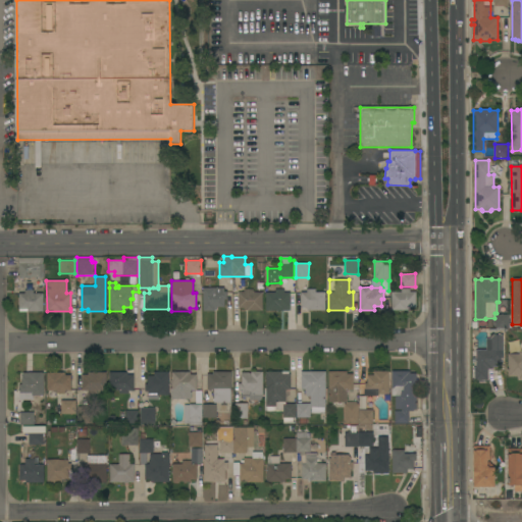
[(203,288),(224,288),(224,292),(226,292),(226,299),(224,299),(224,307),(216,307),(216,310),(214,310),(214,311),(203,311),(203,288)]
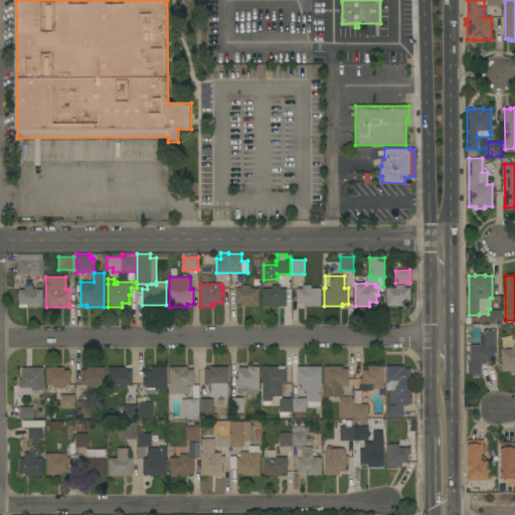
[(321,306),(303,307),(303,304),(297,304),(297,289),(302,289),(302,285),(311,285),(311,289),(320,289),(321,306)]
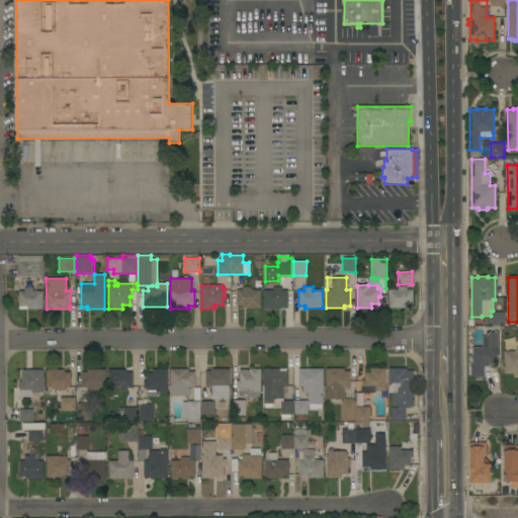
[(389,289),(398,289),(398,286),(407,286),(407,289),(413,289),(413,306),(407,306),(407,308),(389,308),(389,289)]
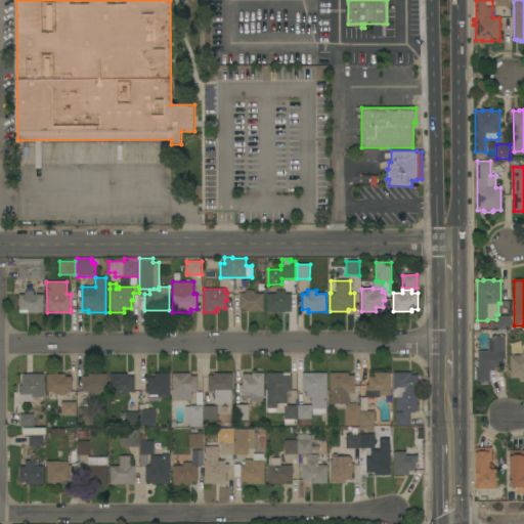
[(43,312),(19,312),(19,310),(18,310),(18,294),(25,294),(25,291),(34,291),(34,294),(43,294),(43,312)]
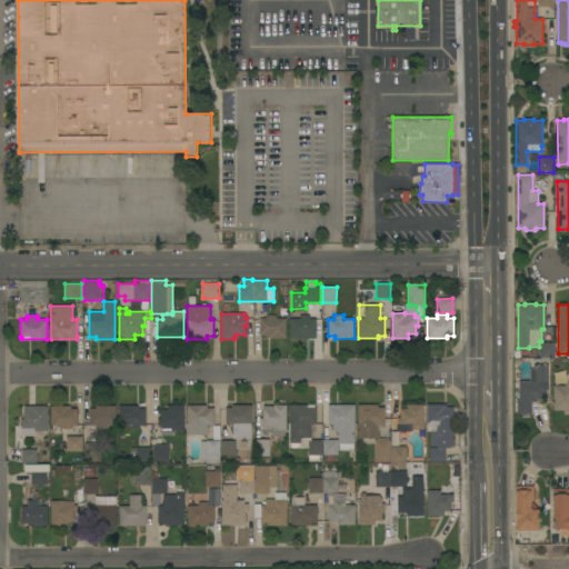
[(286,339),(266,339),(266,336),(259,336),(259,319),(266,319),(266,316),(276,316),(276,319),(286,319),(286,339)]
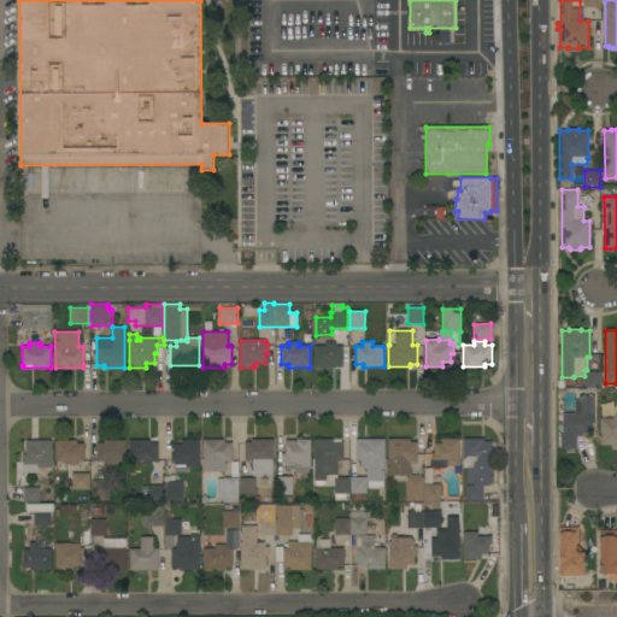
[(313,368),(313,346),(325,346),(325,342),(335,342),(335,346),(342,346),(342,368),(313,368)]
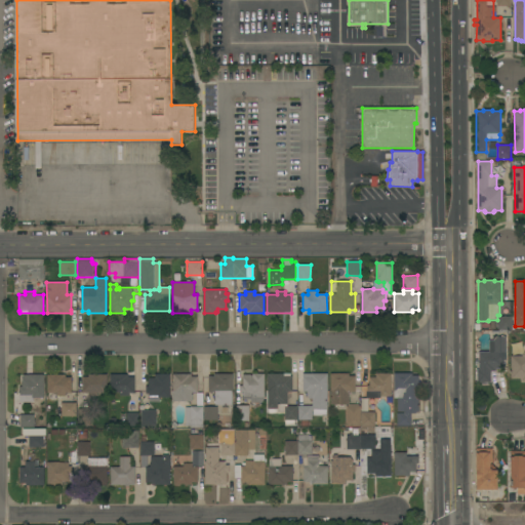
[(512,330),(507,330),(507,332),(499,332),(499,330),(498,330),(498,316),(512,316),(512,330)]
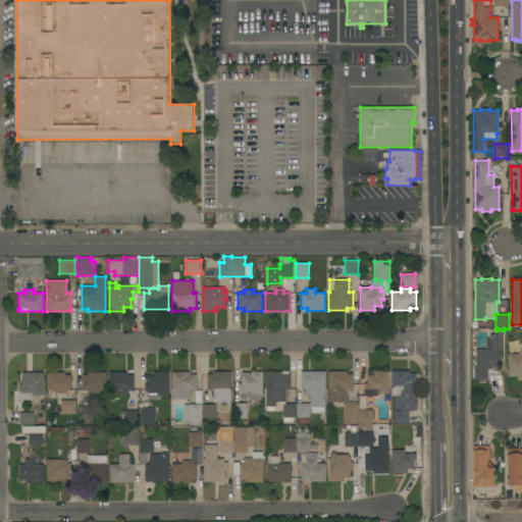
[(503,359),(501,359),(501,367),(493,367),(493,369),(488,369),(488,380),(474,380),(473,367),(476,367),(475,350),(485,350),(485,338),(491,338),(491,334),(502,334),(502,335),(503,335),(503,359)]
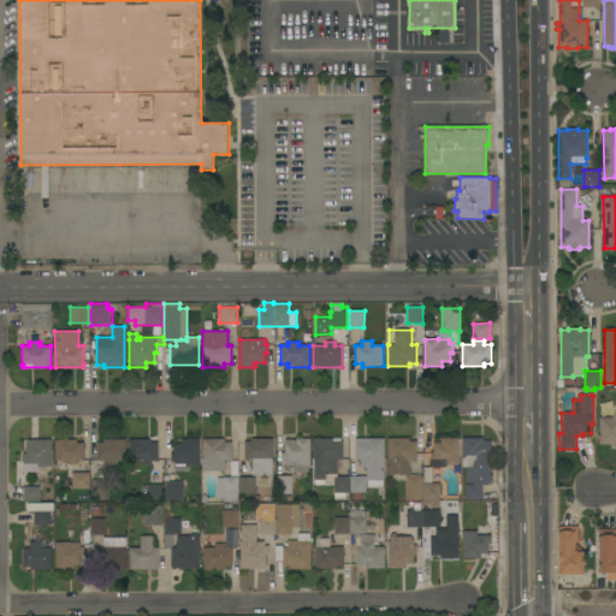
[(612,418),(612,415),(615,415),(615,446),(612,446),(612,444),(599,444),(599,418),(612,418)]
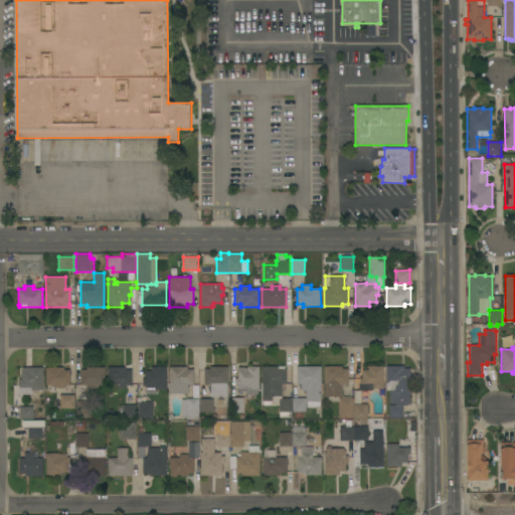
[(228,384),(227,384),(227,397),(210,397),(210,384),(204,384),(204,369),(210,369),(210,366),(228,366),(228,384)]
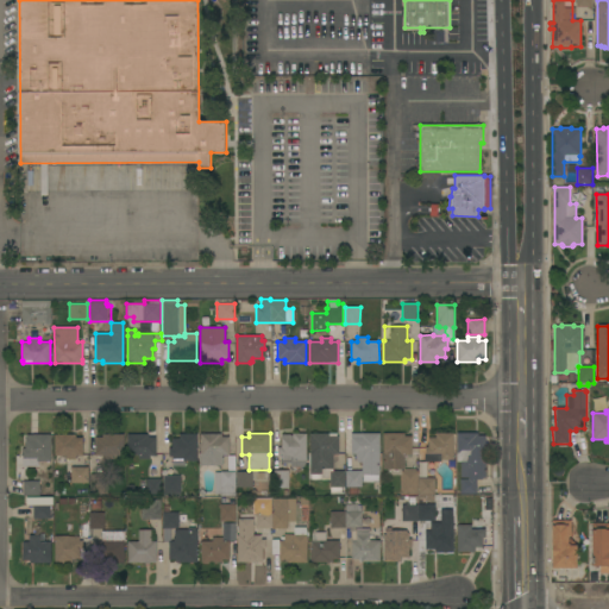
[(306,460),(305,460),(305,466),(290,466),(290,463),(281,463),(281,457),(278,457),(278,447),(281,447),(281,434),(293,434),(293,433),(306,433),(306,460)]
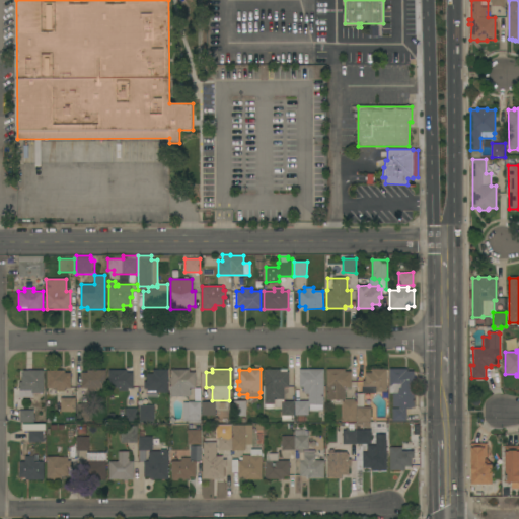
[(288,387),(284,387),(284,390),(283,390),(283,401),(294,401),(294,416),(293,416),(293,421),(281,421),(281,420),(280,420),(280,416),(281,416),(281,410),(274,410),(274,409),(263,409),(263,386),(264,386),(264,369),(287,369),(287,372),(288,372),(288,387)]
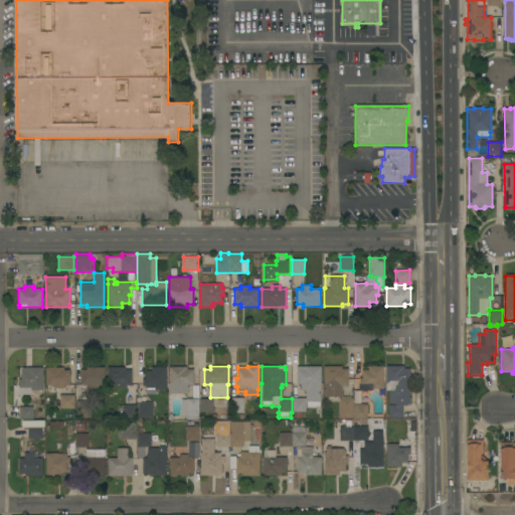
[(321,366),(321,401),(320,401),(320,407),(307,407),(307,401),(306,401),(306,391),(302,391),(302,388),(301,388),(301,384),(297,384),(297,366),(321,366)]
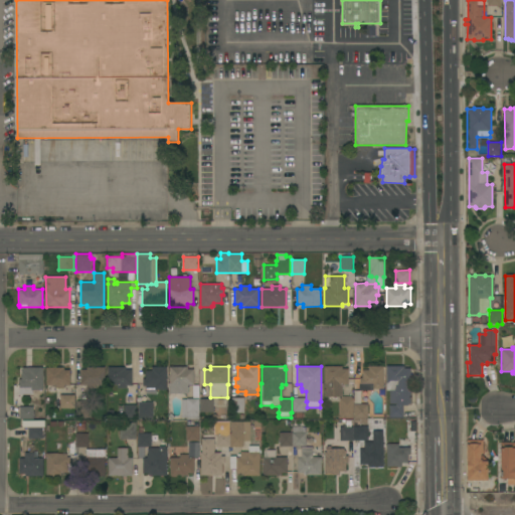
[(342,366),(342,369),(348,369),(348,378),(351,378),(351,384),(343,384),(343,385),(342,385),(342,396),(324,396),(324,366),(342,366)]
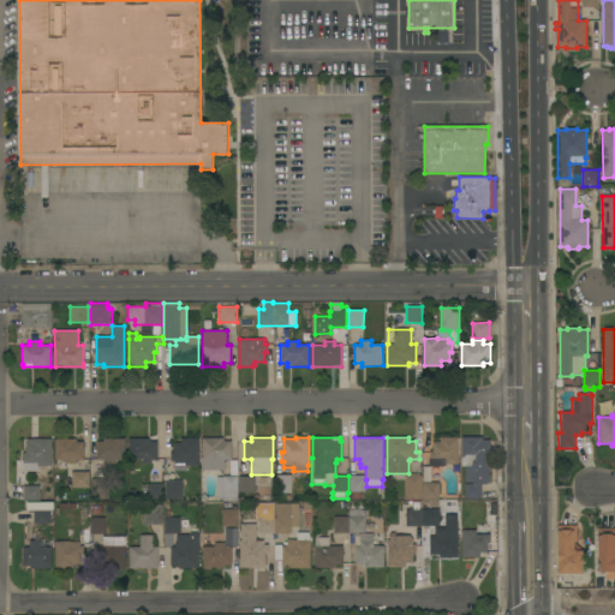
[(458,465),(445,465),(445,464),(433,464),(433,460),(429,460),(429,452),(433,452),(433,442),(440,442),(440,437),(458,437),(458,465)]
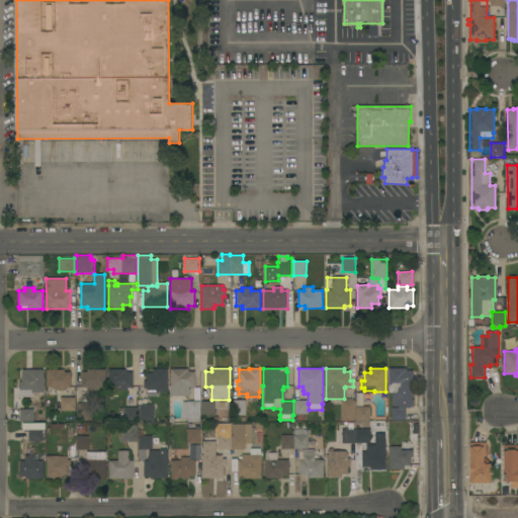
[(413,406),(410,406),(410,408),(405,408),(405,420),(392,420),(392,408),(398,408),(398,407),(392,407),(392,393),(389,393),(389,368),(407,368),(407,370),(413,370),(413,406)]
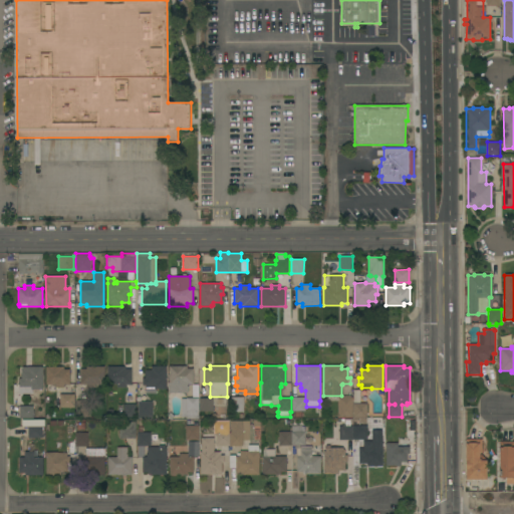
[(43,390),(32,390),(32,394),(22,394),(22,386),(19,386),(19,370),(28,370),(28,366),(42,366),(43,390)]
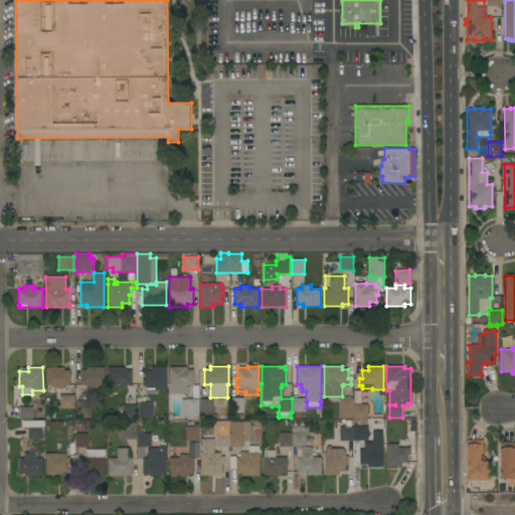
[(64,367),(64,370),(69,370),(70,385),(64,385),(64,388),(55,388),(55,385),(46,385),(45,367),(64,367)]
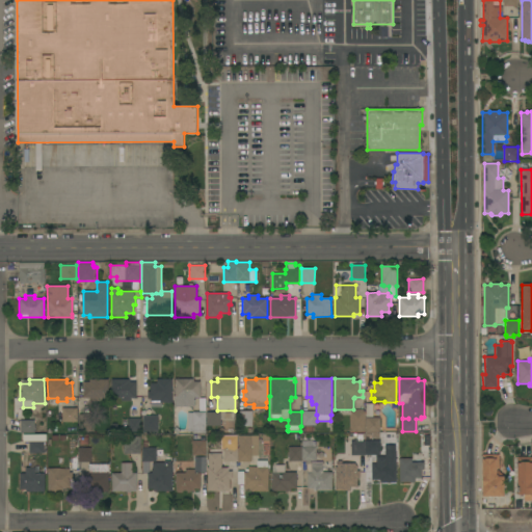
[(108,379),(108,398),(99,398),(99,401),(89,401),(89,398),(83,398),(83,381),(89,381),(89,379),(108,379)]
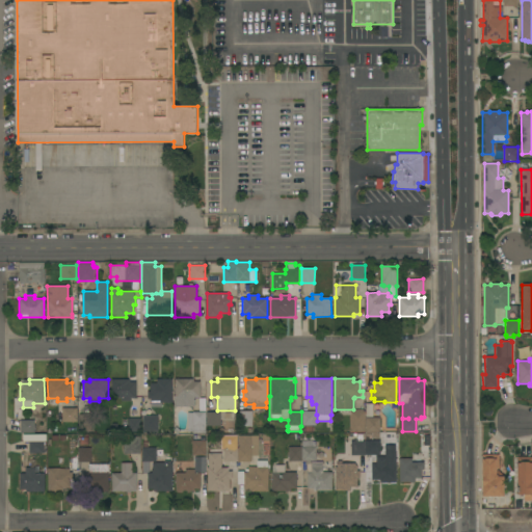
[(130,379),(130,381),(135,381),(136,398),(130,398),(130,401),(122,401),(122,398),(111,398),(111,379),(130,379)]
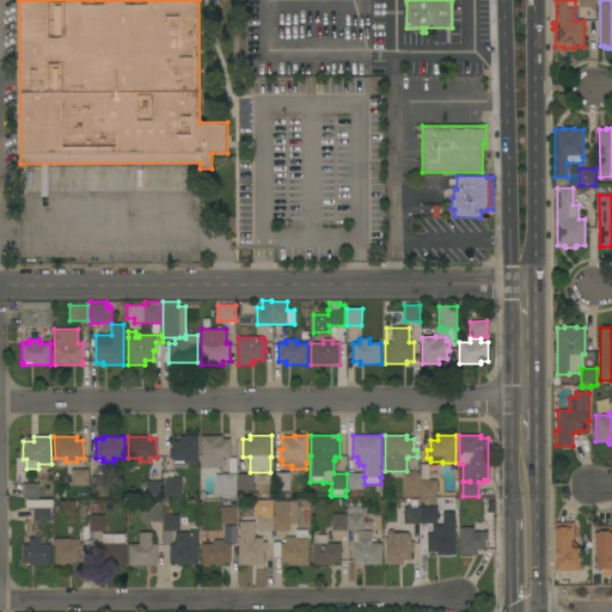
[(199,463),(185,463),(187,469),(184,469),(173,469),(173,459),(170,459),(170,450),(172,450),(172,440),(181,440),(181,436),(197,436),(199,463)]
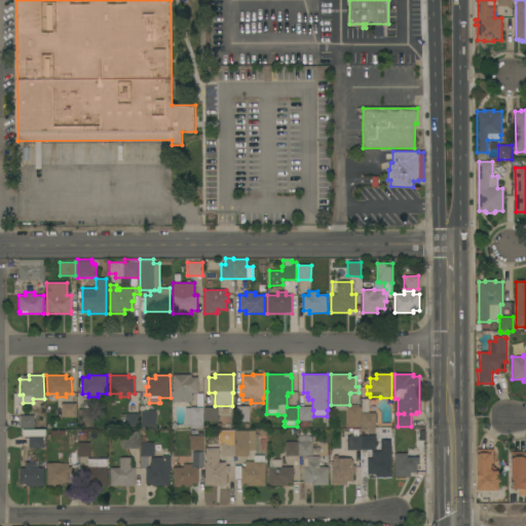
[(191,375),(191,377),(197,377),(197,392),(192,392),(192,402),(172,402),(172,391),(173,391),(173,375),(191,375)]
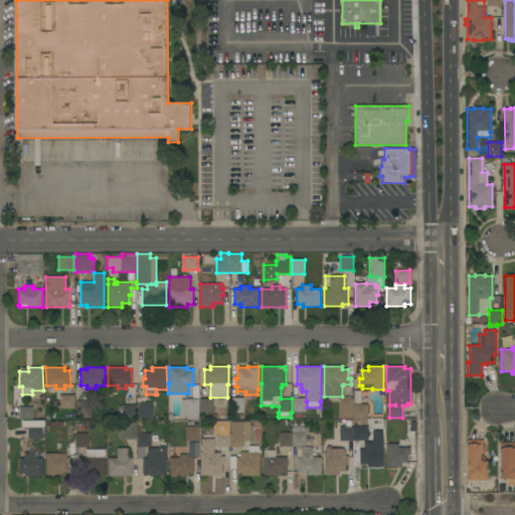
[(74,394),(74,408),(60,408),(60,394),(74,394)]
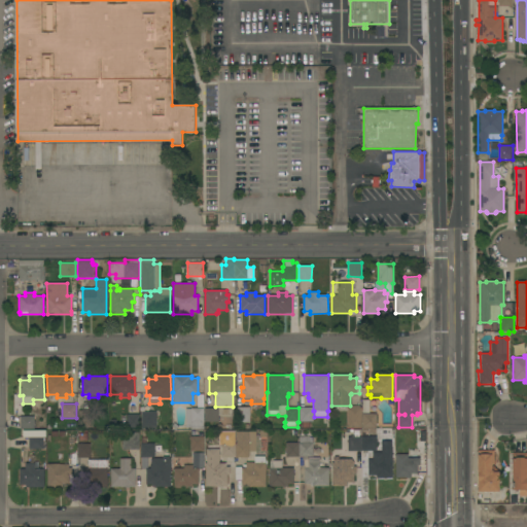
[(313,407),(313,421),(299,421),(299,408),(313,407)]
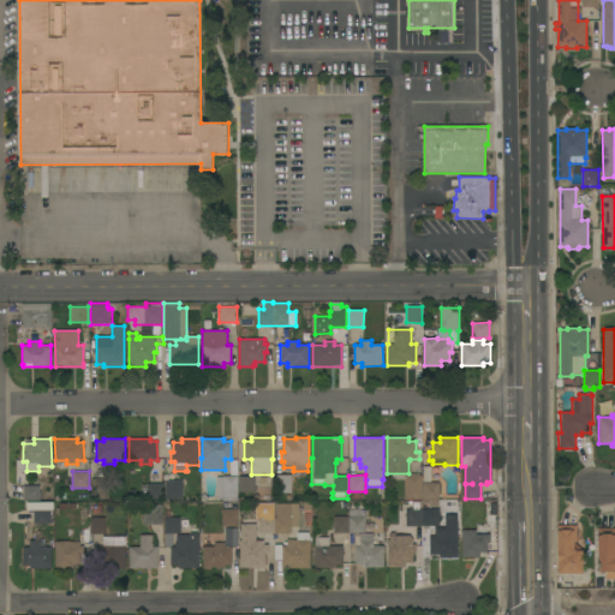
[(406,476),(407,476),(407,475),(419,475),(419,476),(422,476),(422,500),(406,500),(406,476)]
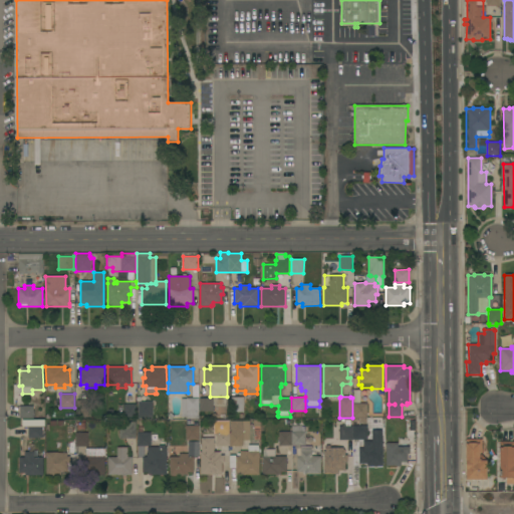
[(198,419),(186,419),(186,417),(181,417),(181,398),(186,398),(198,398),(198,419)]
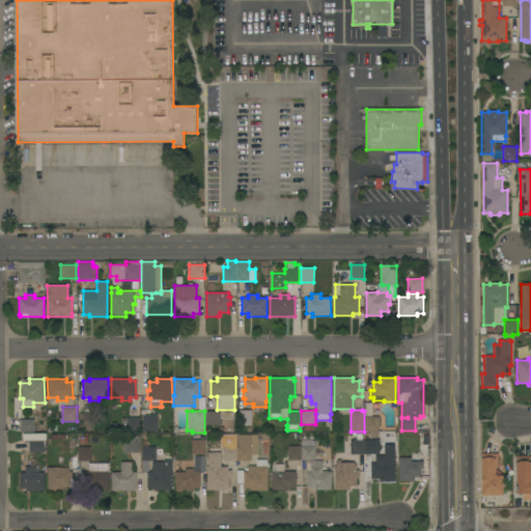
[(251,425),(238,426),(238,411),(251,411),(251,425)]
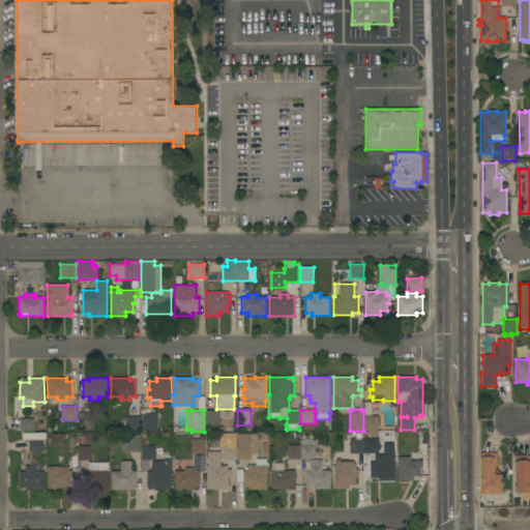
[(219,423),(206,424),(205,411),(219,411),(219,423)]
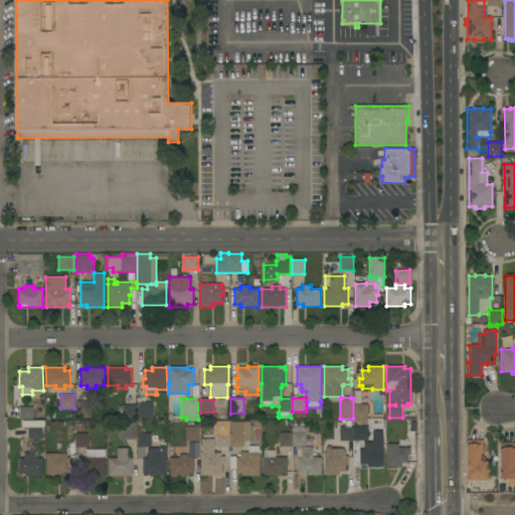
[(75,401),(88,401),(89,418),(75,418),(75,401)]
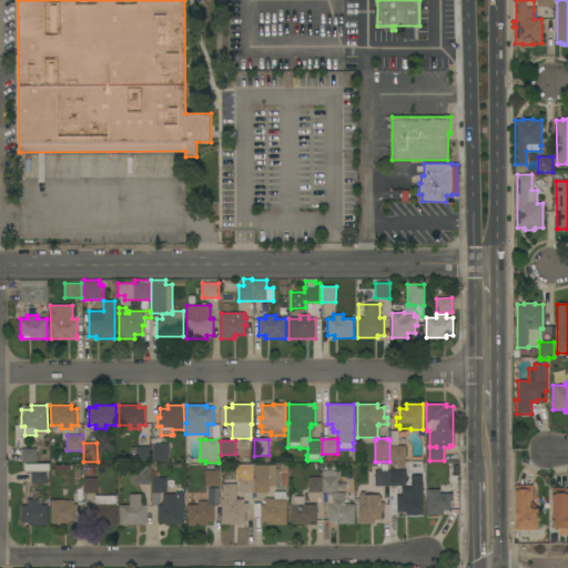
[(169,444),(168,462),(152,462),(152,444),(169,444)]
